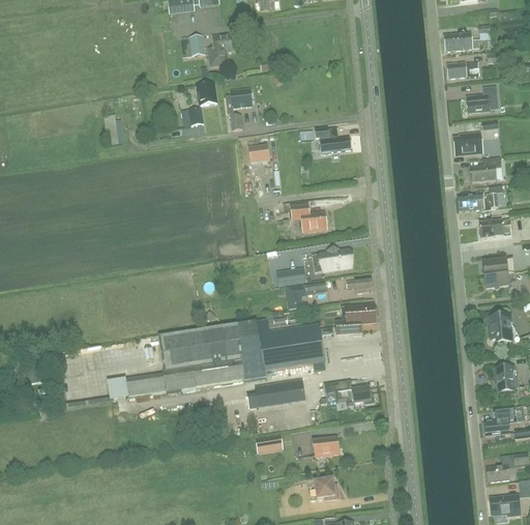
[(478,31),(490,30),(489,23),(478,23),(478,31)]
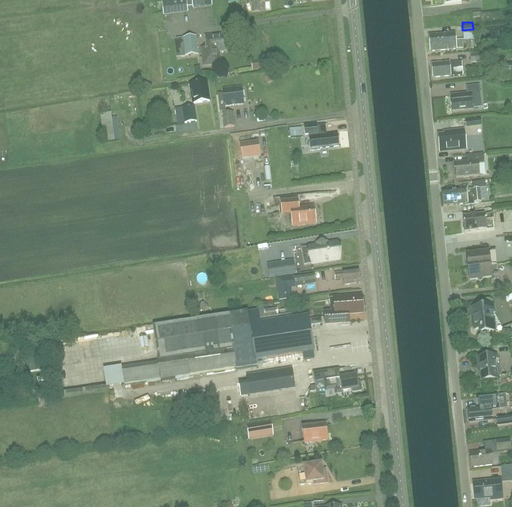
[(219,49),(219,47),(232,46),(230,28),(213,31),(214,37),(216,36),(217,48),(219,49)]
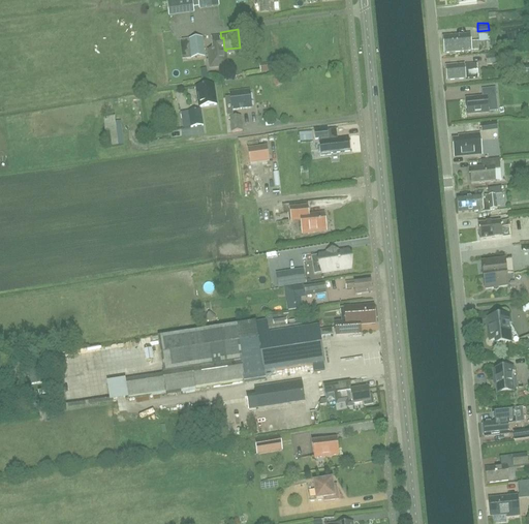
[(470,38),(470,37),(469,30),(441,32),(442,40),(470,38)]
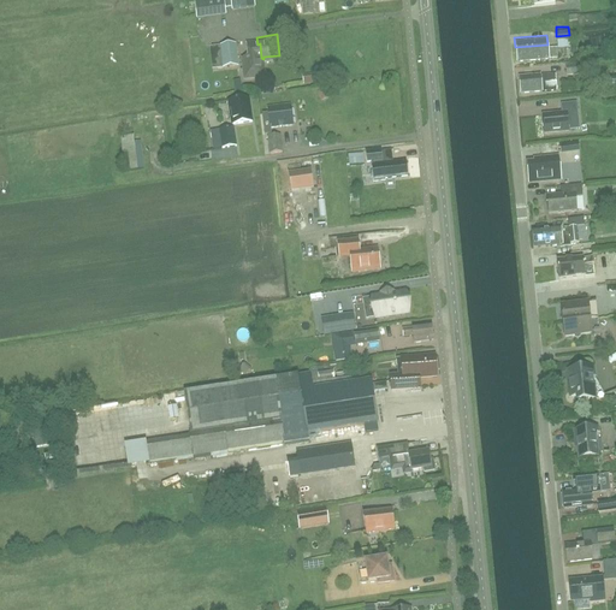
[(241,53),(243,75),(265,71),(264,59),(261,58),(260,43),(258,45),(256,37),(246,39),(248,52),(241,53)]
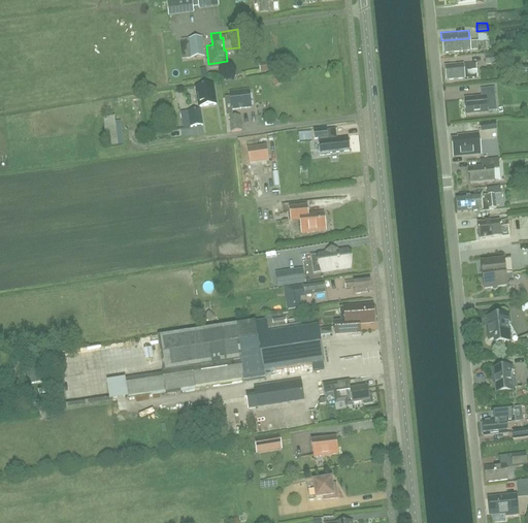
[(187,55),(203,53),(201,34),(189,35),(190,45),(186,45),(187,55)]
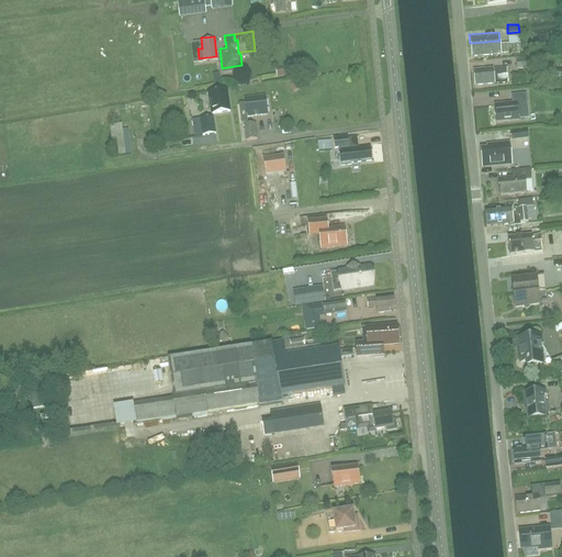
[(499,41),(470,43),(471,53),(499,49),(499,47),(506,47),(506,45),(512,44),(512,39),(499,40),(499,41)]
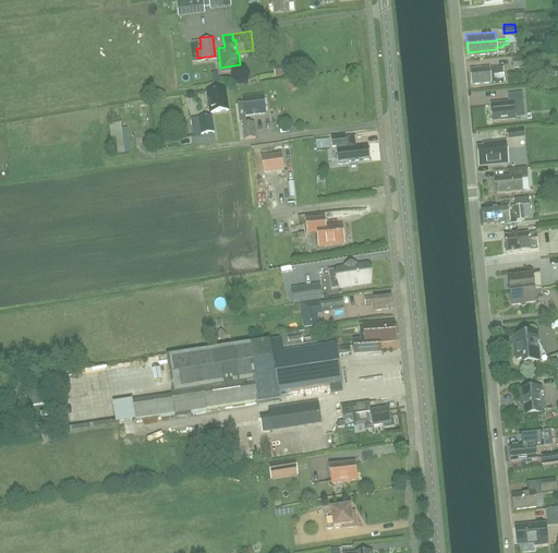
[(513,64),(531,62),(530,52),(512,55),(513,64)]
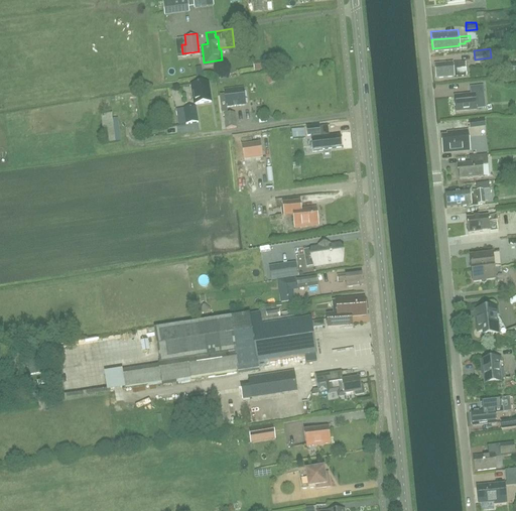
[(436,75),(466,72),(464,57),(434,60),(436,75)]
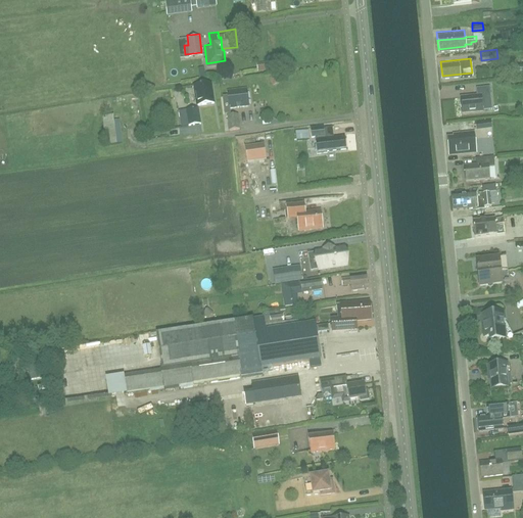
[(266,59),(259,61),(262,68),(268,66),(266,59)]
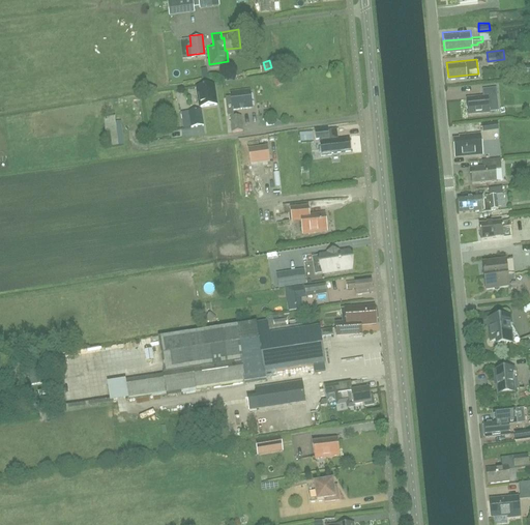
[(215,92),(214,88),(213,80),(197,83),(200,103),(216,100),(215,92)]
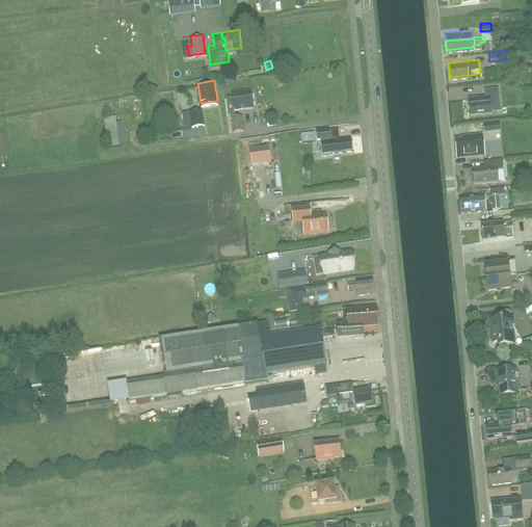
[(485,94),(469,96),(470,111),(490,109),(490,101),(491,99),(499,98),(498,84),(484,86),(485,94)]
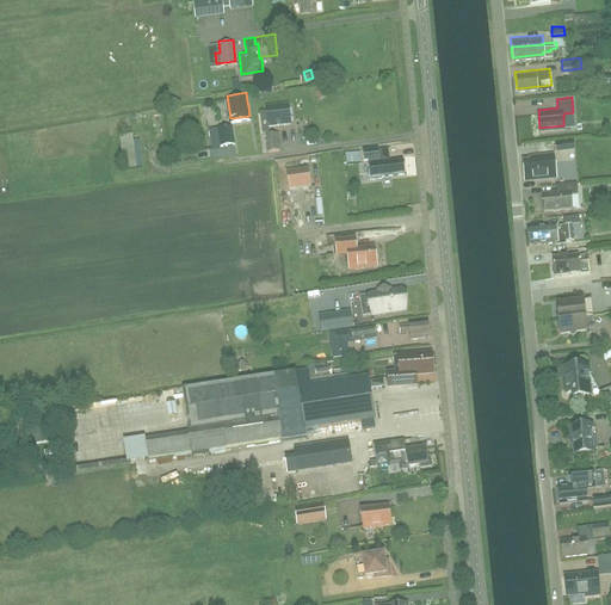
[(290,119),(288,99),(265,102),(266,107),(260,107),(263,129),(269,128),(269,122),(290,119)]
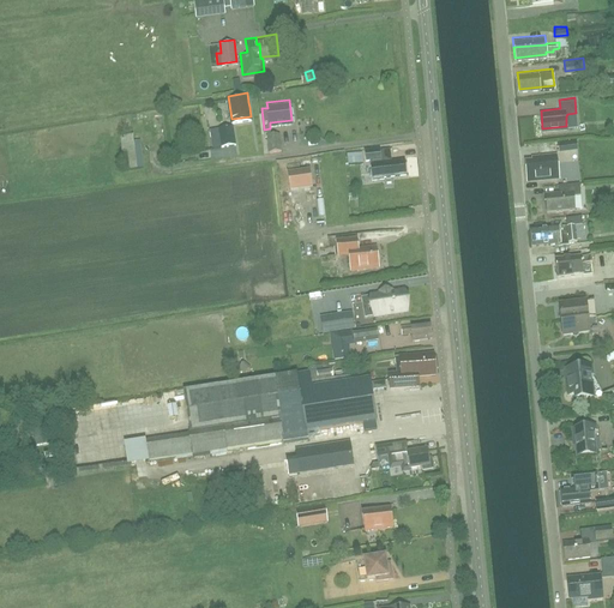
[(396,130),(404,128),(403,120),(395,121),(396,130)]
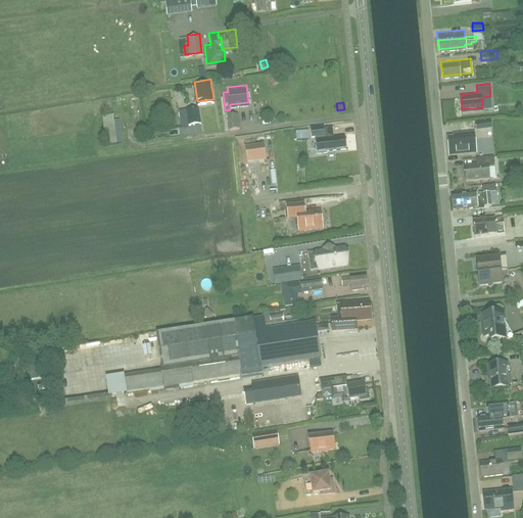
[(187,122),(201,121),(198,103),(185,105),(187,122)]
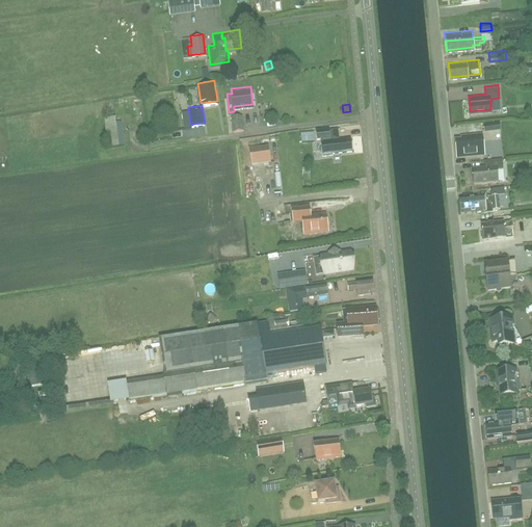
[(232,129),(244,127),(242,112),(231,113),(232,129)]
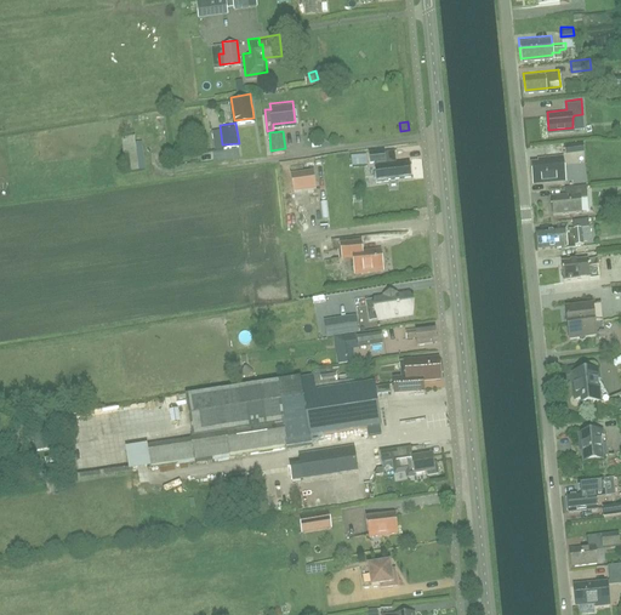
[(126,168),(146,164),(143,142),(123,144),(126,168)]
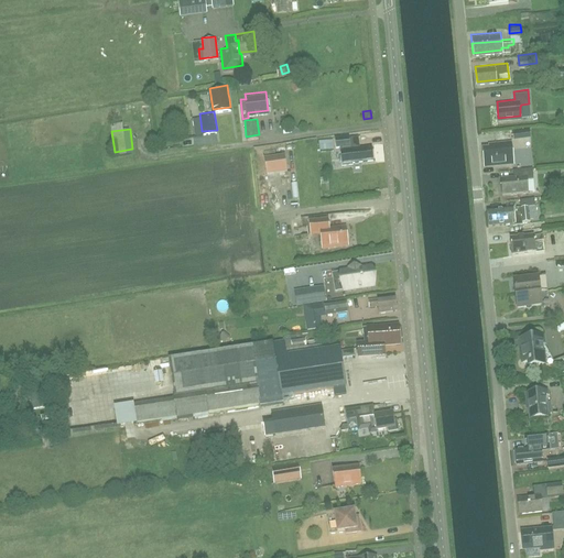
[(334,134),(335,144),(340,143),(343,162),(344,161),(351,160),(351,159),(372,156),(371,143),(350,145),(349,133),(334,134)]
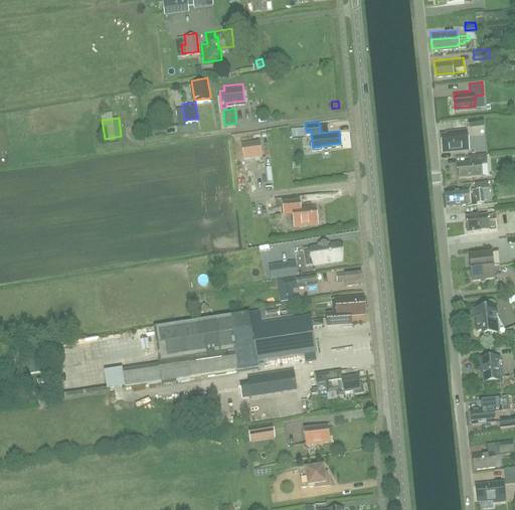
[(294,134),(306,133),(306,125),(294,126),(294,134)]
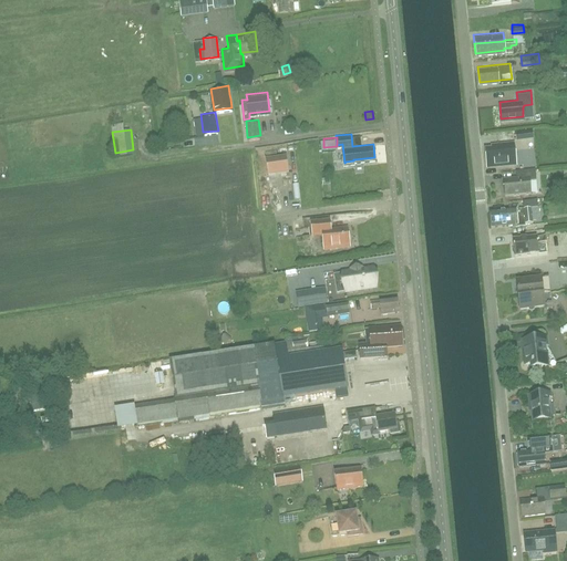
[(487,164),(515,162),(513,142),(498,143),(498,145),(485,146),(487,164)]
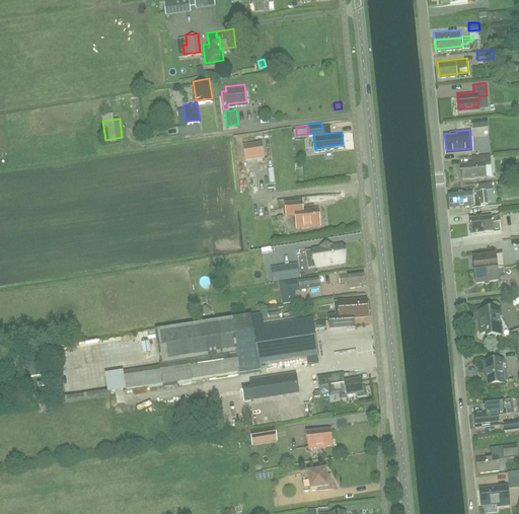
[(264,154),(262,139),(242,142),(245,157),(264,154)]
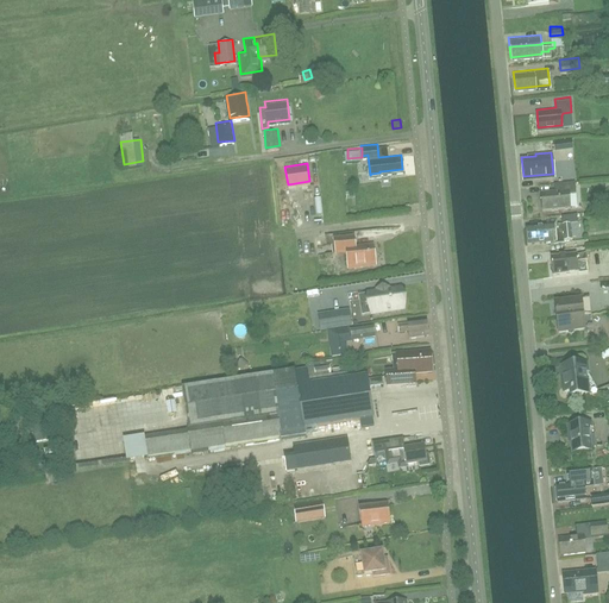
[(567,189),(576,189),(575,178),(553,181),(554,188),(540,189),(542,206),(570,202),(567,189)]
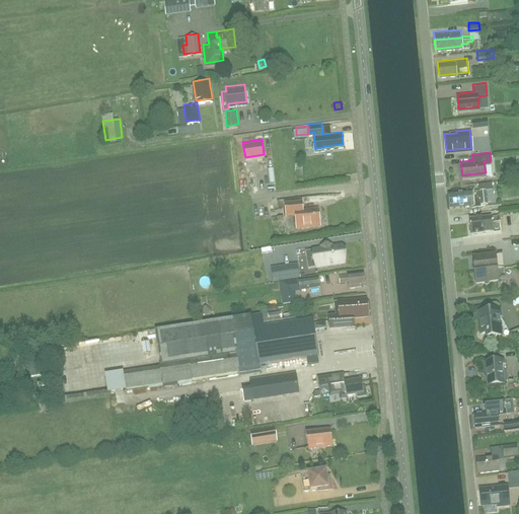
[(258,168),(255,160),(248,162),(251,171),(258,168)]
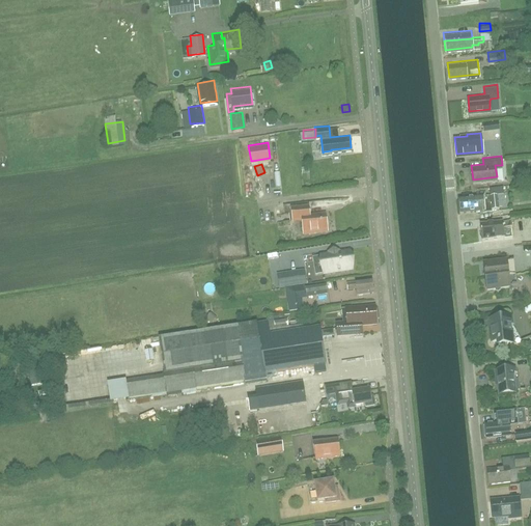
[(498,204),(497,192),(504,190),(503,183),(490,185),(491,192),(457,195),(459,209),(482,206),(482,209),(492,208),(492,205),(498,204)]
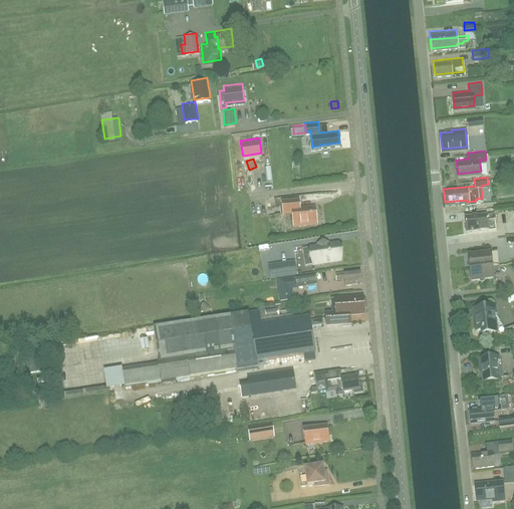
[(293,222),(316,220),(314,203),(299,205),(298,196),(281,198),(283,210),(292,209),(293,222)]
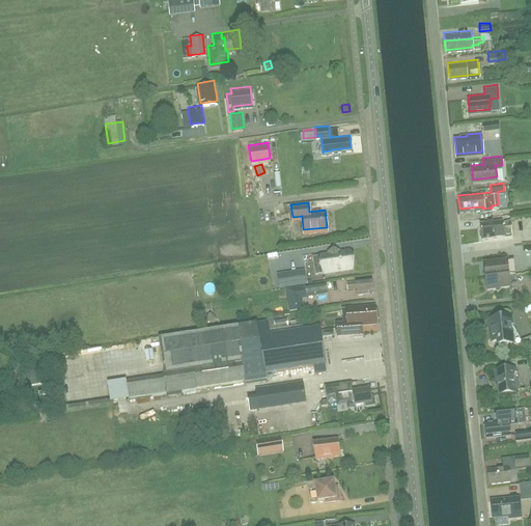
[(510,218),(479,221),(481,238),(511,234),(510,218)]
